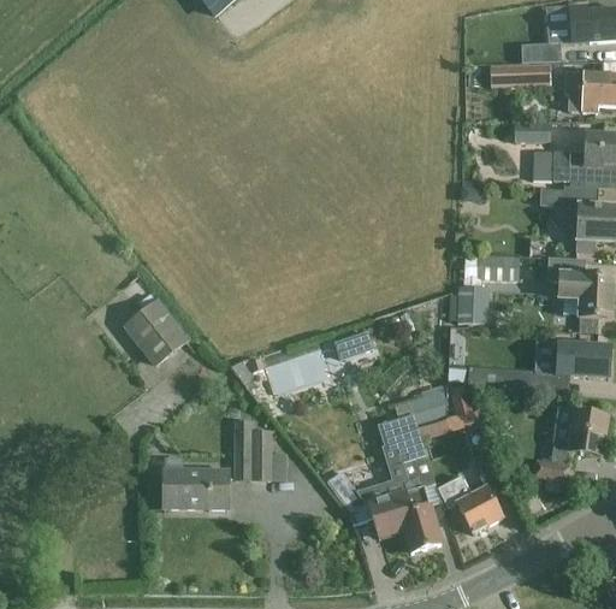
[(208,0),(218,13),(235,0),(208,0)]
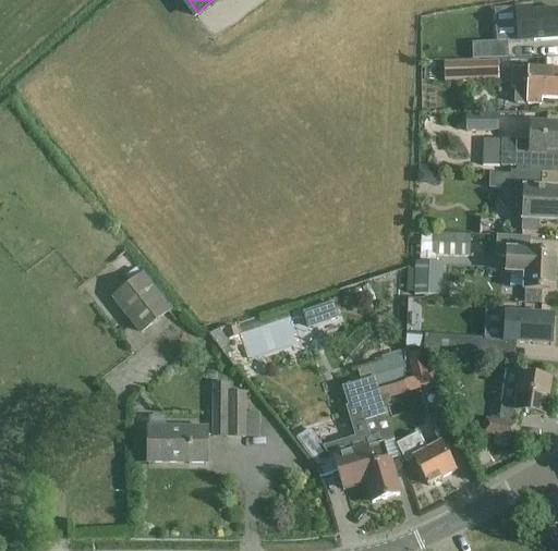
[(531,2),(514,4),(517,38),(533,37),(557,35),(557,5),(532,8),(531,2)]
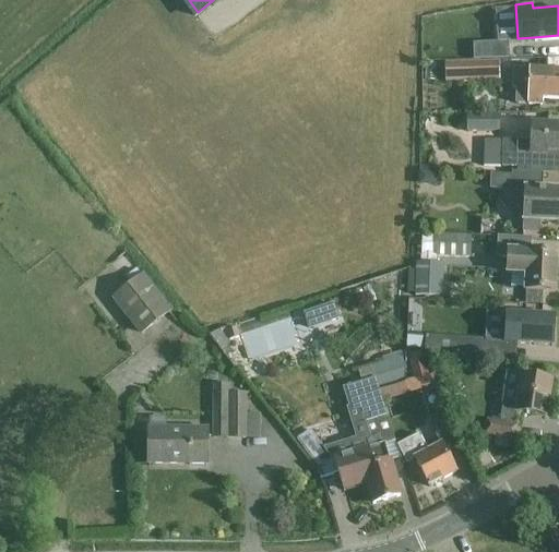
[(508,38),(473,40),(473,56),(509,55),(508,38)]
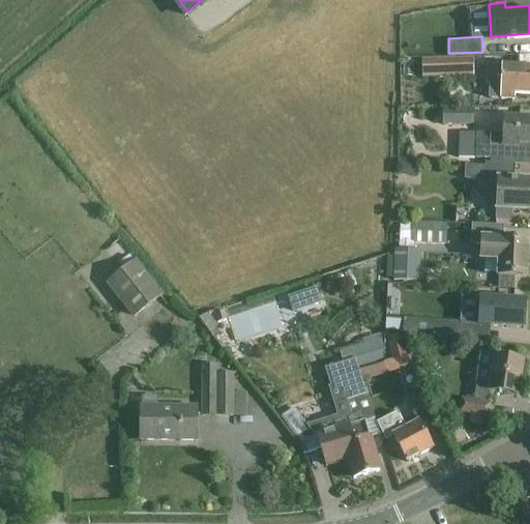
[(421,57),(422,74),(472,71),(472,55),(421,57)]
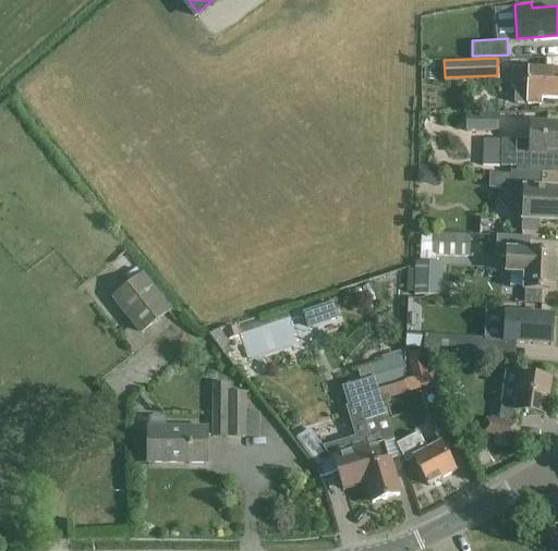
[(516,85),(514,100),(525,100),(541,101),(541,95),(557,95),(557,66),(543,66),(526,65),(526,85),(516,85)]
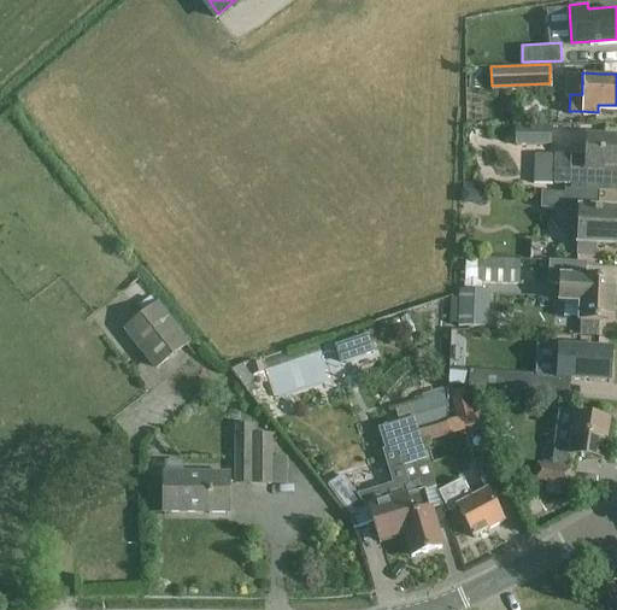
[(551,123),(516,123),(516,140),(551,140),(551,123)]
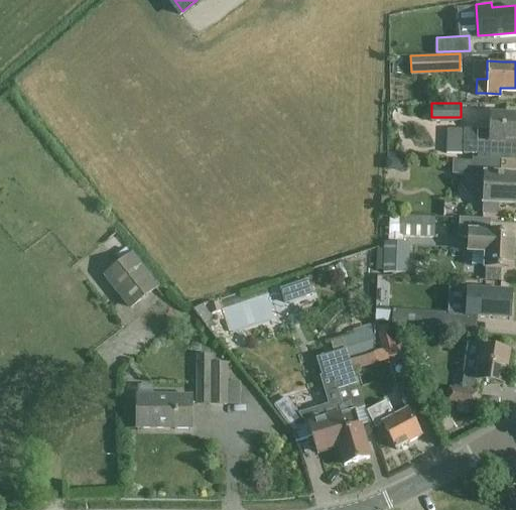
[(477,155),(498,156),(515,156),(515,111),(490,111),(489,126),(464,125),(463,150),(477,151),(477,155)]
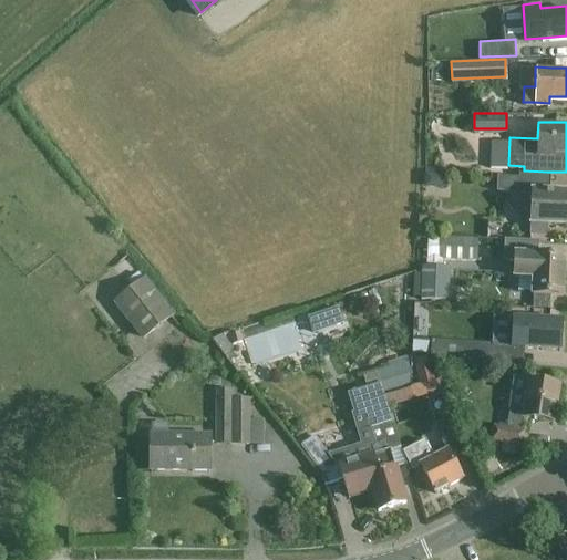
[(547,172),(524,170),(518,170),(518,174),(497,173),(496,187),(511,187),(511,198),(518,208),(524,204),(526,207),(525,218),(531,218),(529,230),(545,231),(546,220),(566,221),(566,192),(566,189),(546,189),(547,172)]
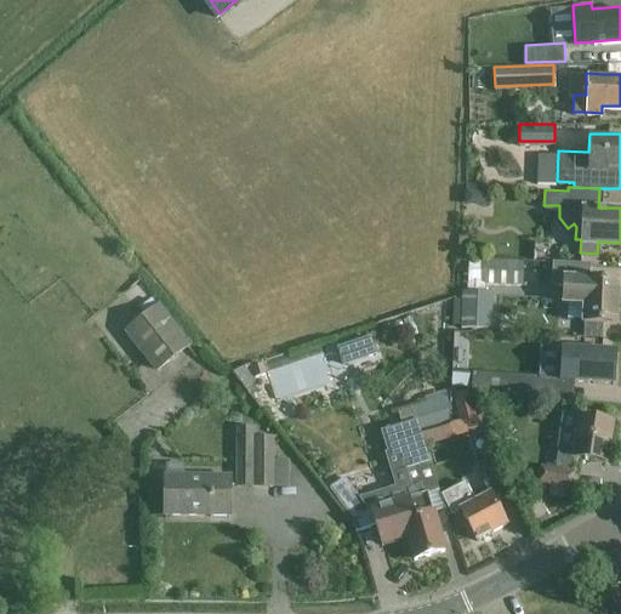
[(460,323),(490,324),(493,288),(485,288),(485,279),(523,282),(523,256),(468,255),(467,286),(462,286),(460,323)]
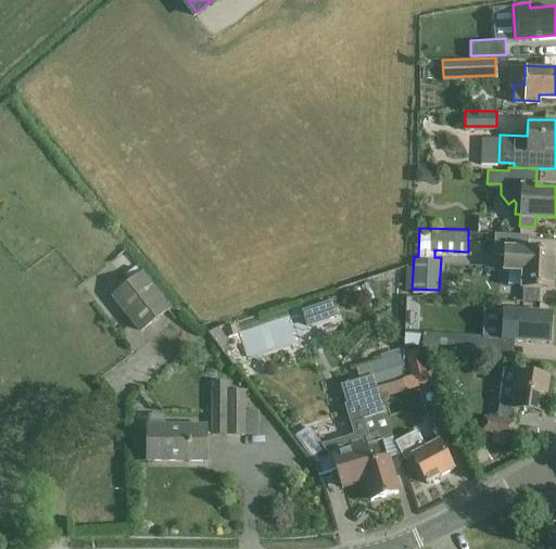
[(505,253),(505,267),(522,268),(521,285),(552,286),(553,249),(527,247),(528,232),(494,231),(493,252),(505,253)]
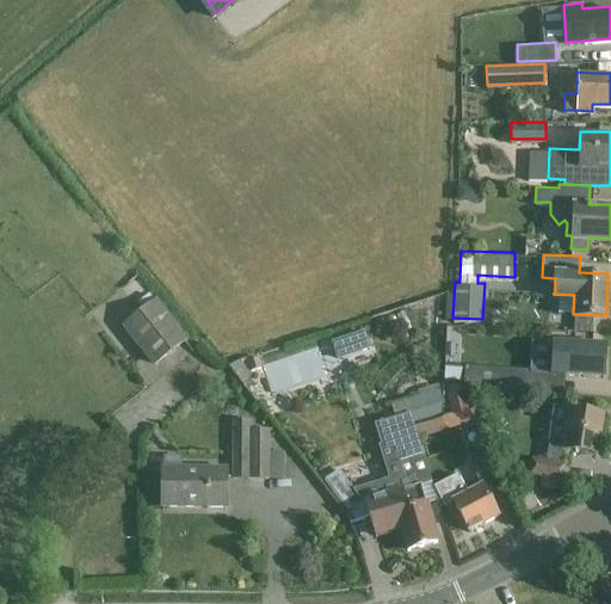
[(122,321),(153,362),(189,334),(156,294),(154,296),(148,289),(137,297),(143,304),(122,321)]
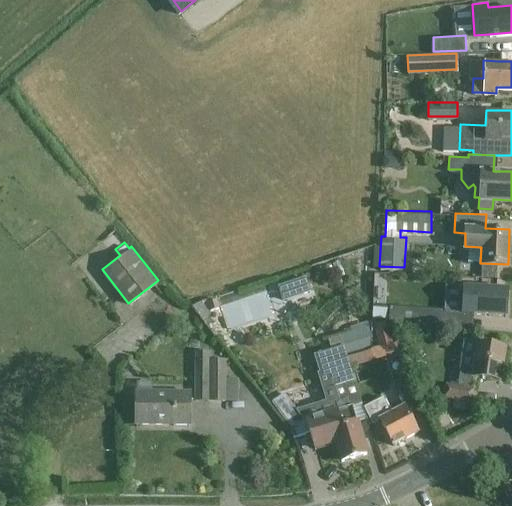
[(461,311),(485,312),(505,313),(507,286),(462,284),(461,308),(461,311)]
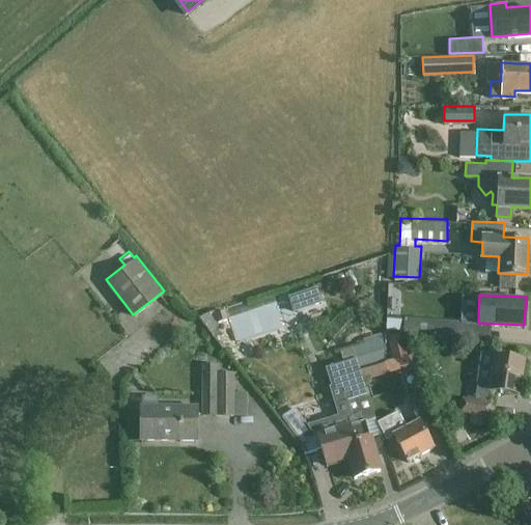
[(402,331),(477,336),(478,323),(478,320),(403,315),(402,331)]
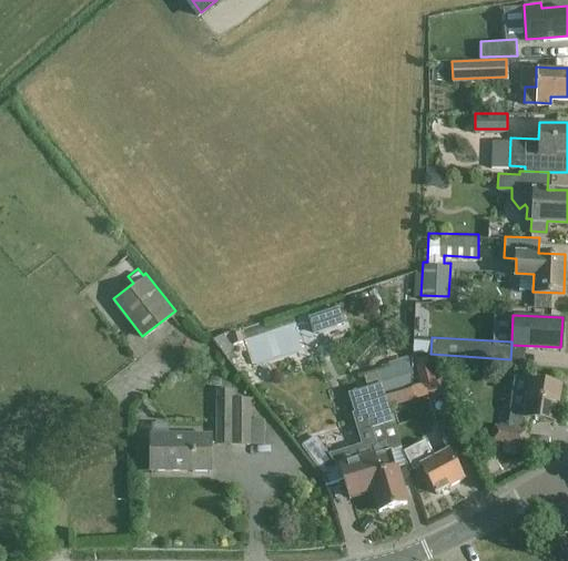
[(423,380),(435,377),(427,354),(416,357),(423,380)]
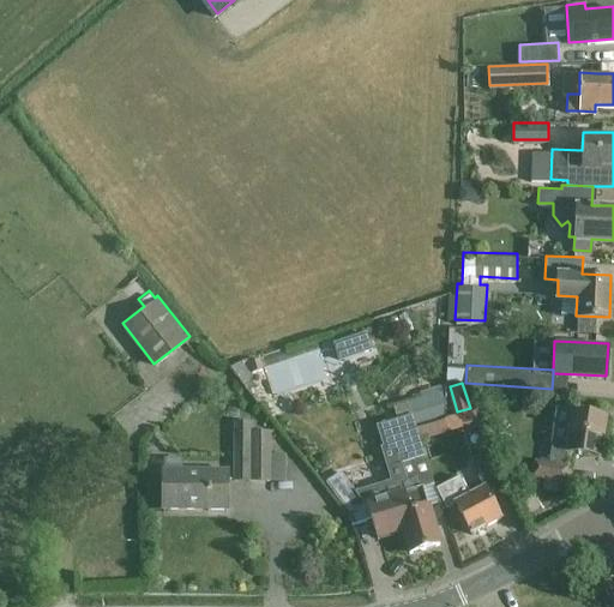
[(536,444),(534,457),(531,474),(565,479),(567,462),(564,462),(566,449),(577,450),(577,451),(582,451),(583,451),(599,454),(605,413),(572,408),(567,442),(552,439),(551,446),(536,444)]
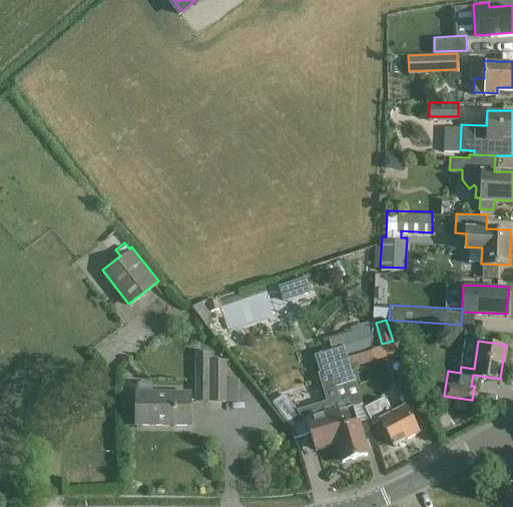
[(361,397),(344,344),(314,353),(320,370),(317,371),(323,388),(334,384),(339,400),(344,398),(345,402),(361,397)]
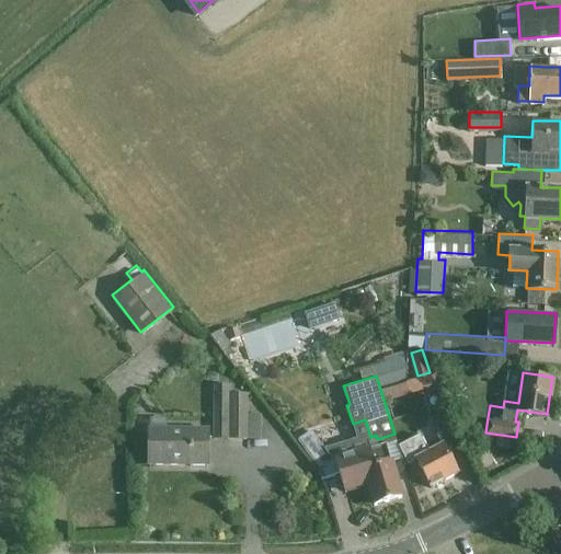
[(418,383),(428,416),(439,438),(454,433),(445,411),(434,378),(418,383)]
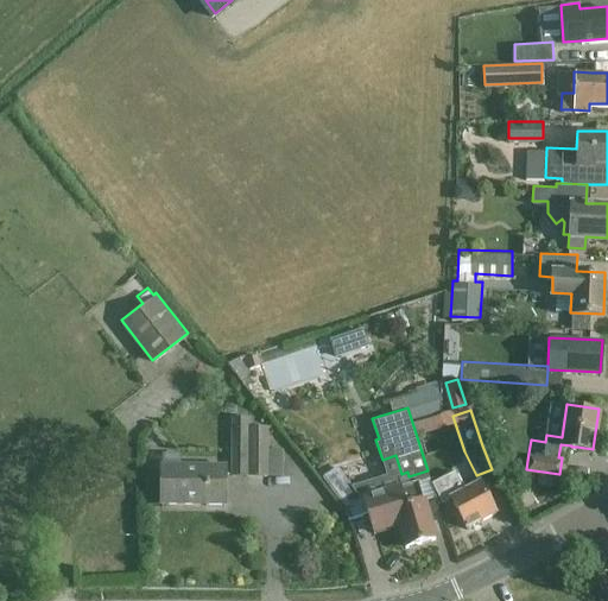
[(236,415),(235,469),(271,470),(272,423),(253,422),(253,415),(236,415)]
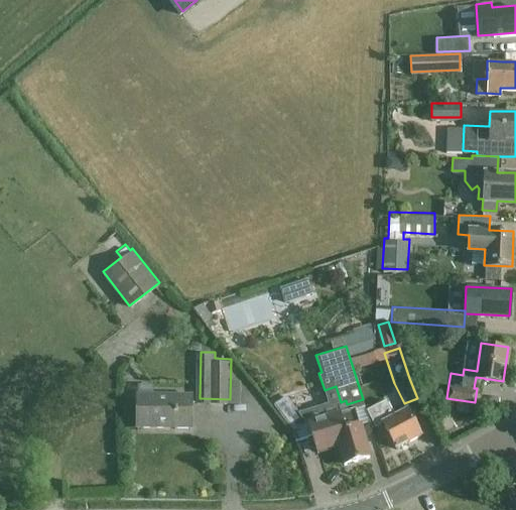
[(421,363),(407,368),(416,394),(430,389),(421,363)]
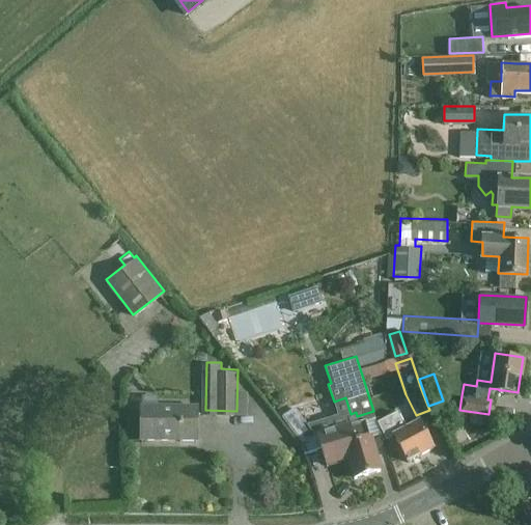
[(140,401),(140,416),(140,437),(196,438),(196,402),(140,401)]
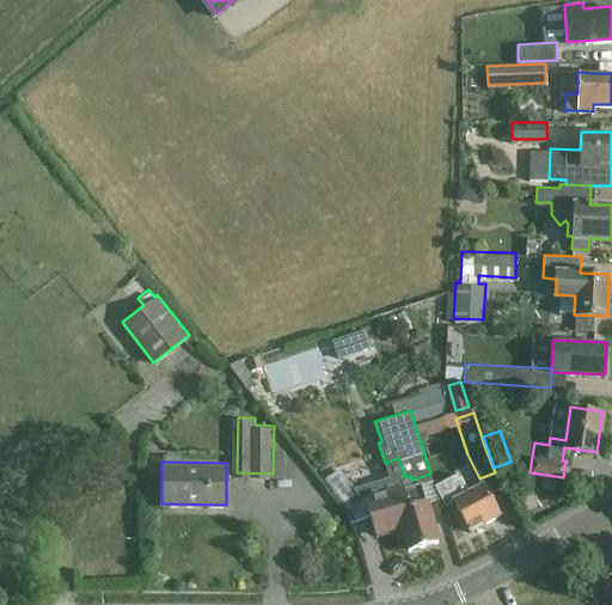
[(458,471),(434,483),(445,503),(453,499),(470,529),(499,513),(482,482),(467,489),(458,471)]
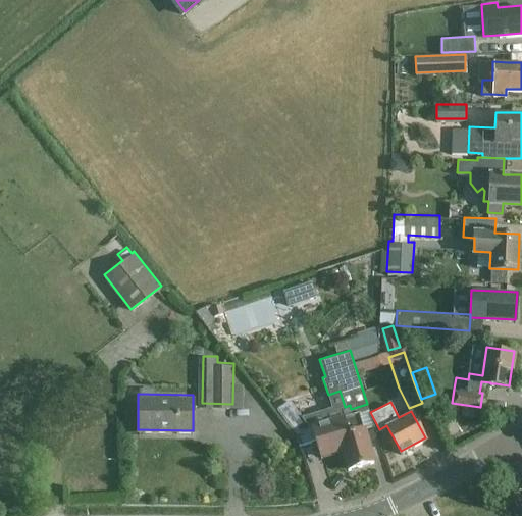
[(320,455),(342,448),(348,467),(373,460),(363,426),(358,411),(344,416),(344,415),(311,425),(320,455)]
